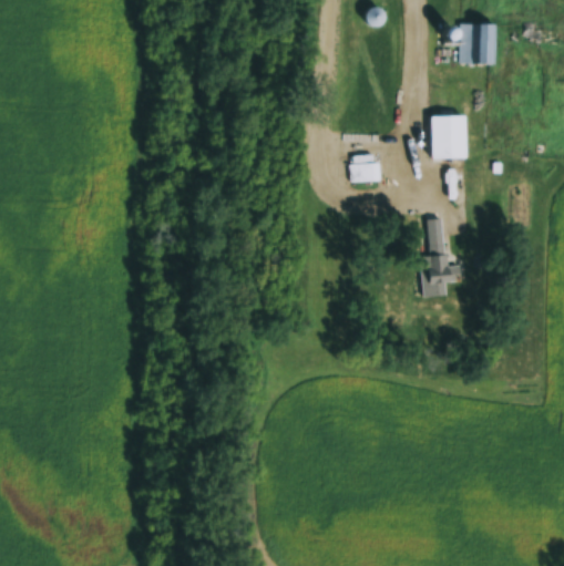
[(365,21),(378,24),(382,10),(369,7),(365,21)]
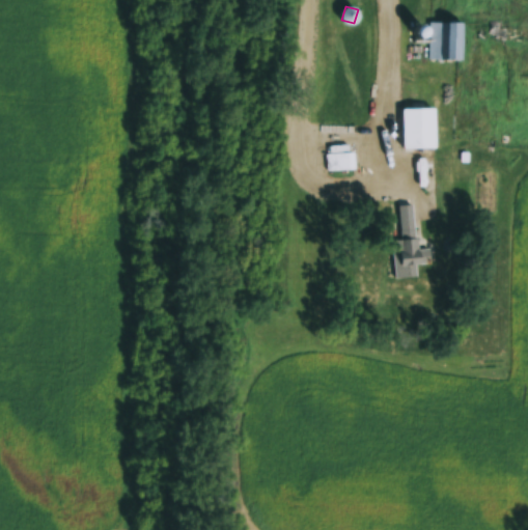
[(464,23),(432,22),(431,59),(464,60),(464,23)]
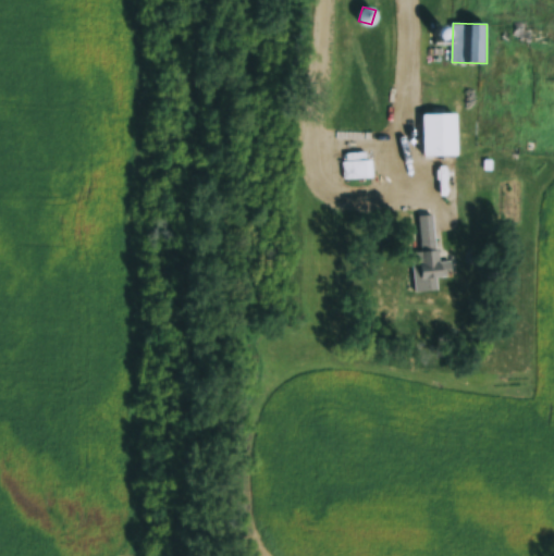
[(533,27),(505,26),(505,40),(532,42),(533,27)]
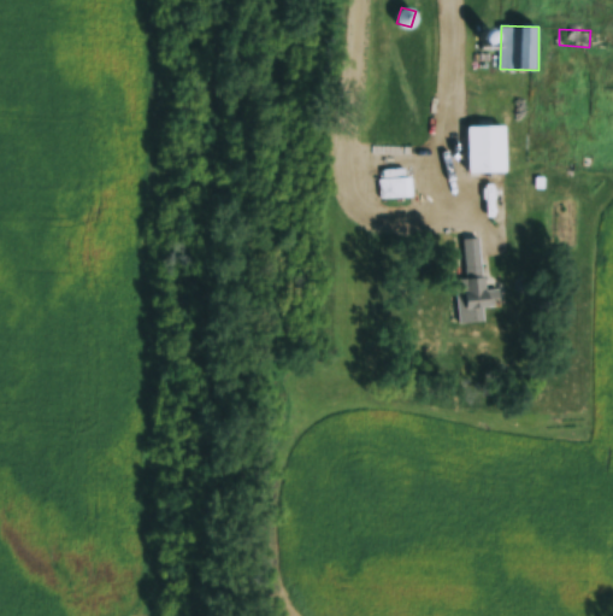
[(469,172),(505,172),(505,127),(469,127),(469,172)]
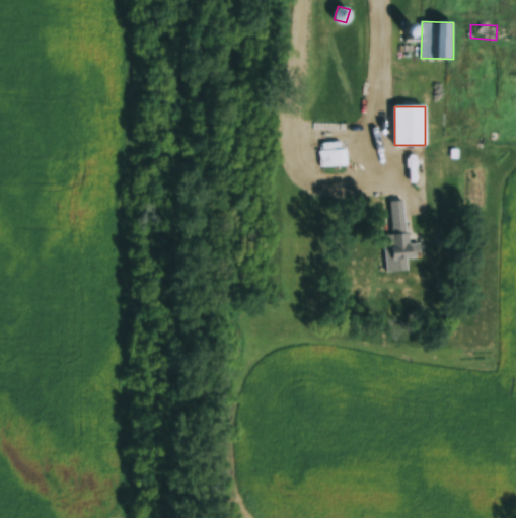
[(332,165),(347,165),(347,150),(332,150),(332,165)]
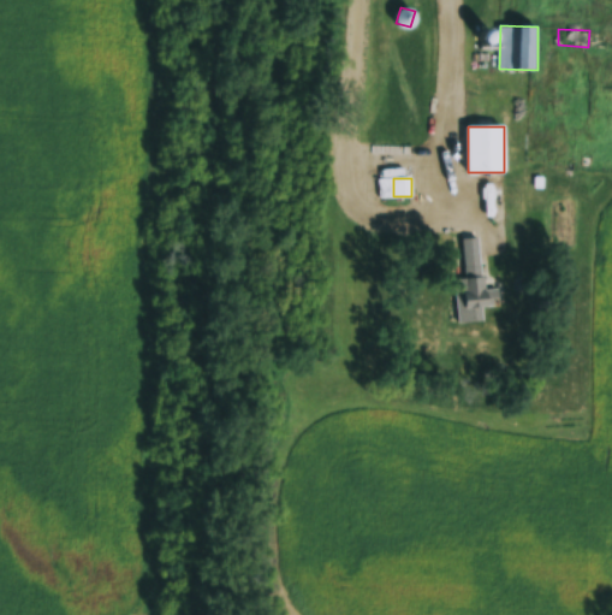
[(464,240),(468,279),(456,279),(458,309),(468,309),(469,323),(485,321),(483,307),(500,306),(499,288),(485,289),(481,238),(464,240)]
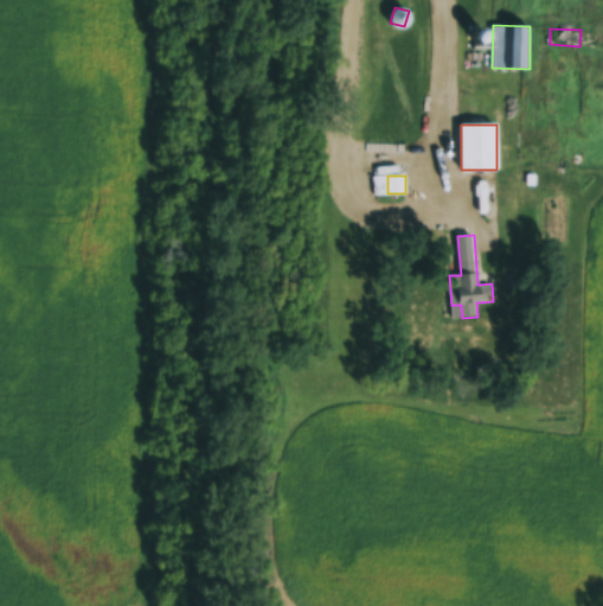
All buildings are outlined.
